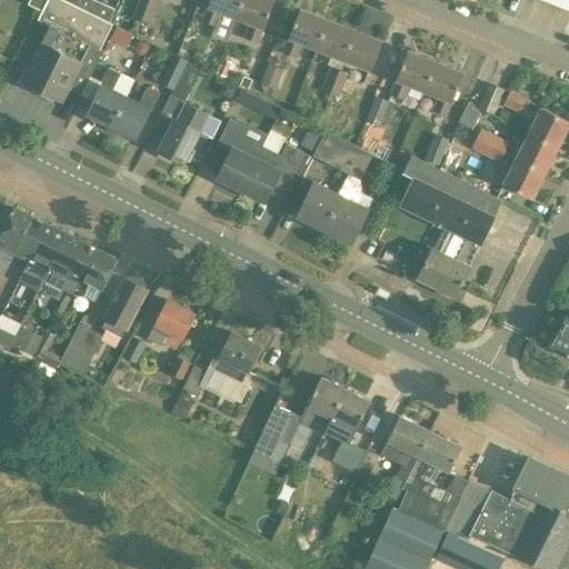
[(48,0),(39,21),(49,26),(21,82),(61,102),(68,89),(81,95),(102,51),(100,50),(112,25),(110,23),(115,10),(92,0),(48,0)]
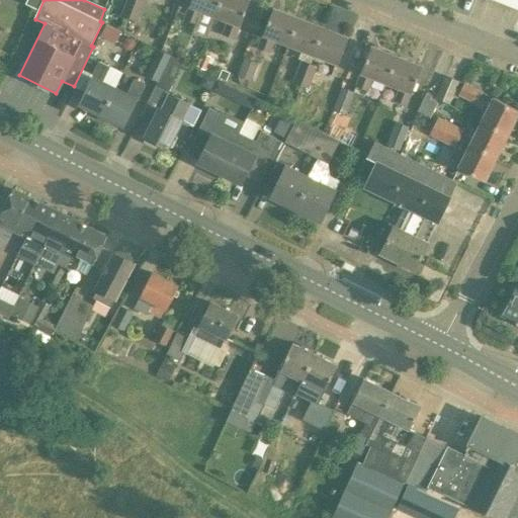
[(134,7),(141,10),(143,3),(134,0),(126,0),(124,7),(133,11),(134,7)]
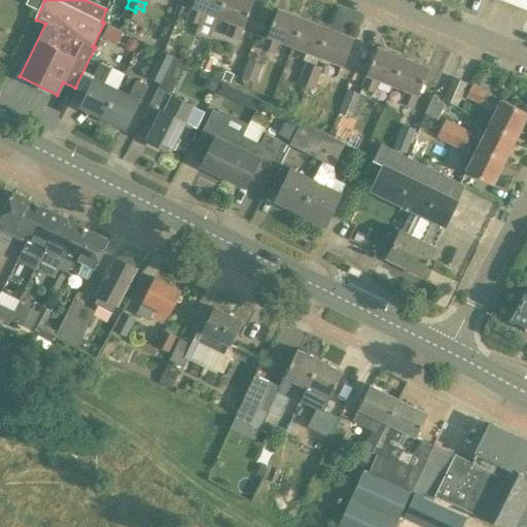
[(199,25),(204,11),(217,16),(223,0),(194,0),(191,6),(186,20),(199,25)]
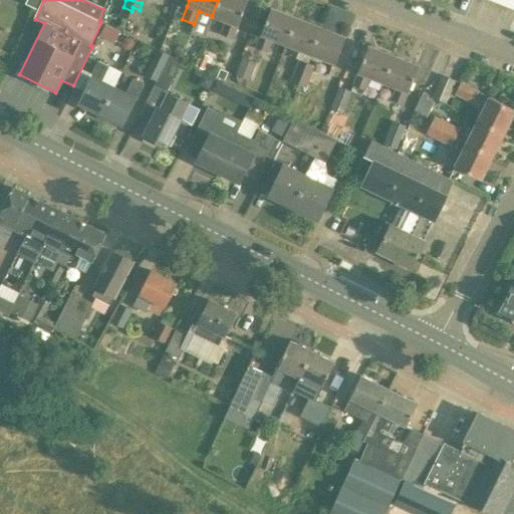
[(232,39),(247,0),(218,0),(212,16),(226,21),(221,35),(224,36),(221,44),(230,47),(232,39)]
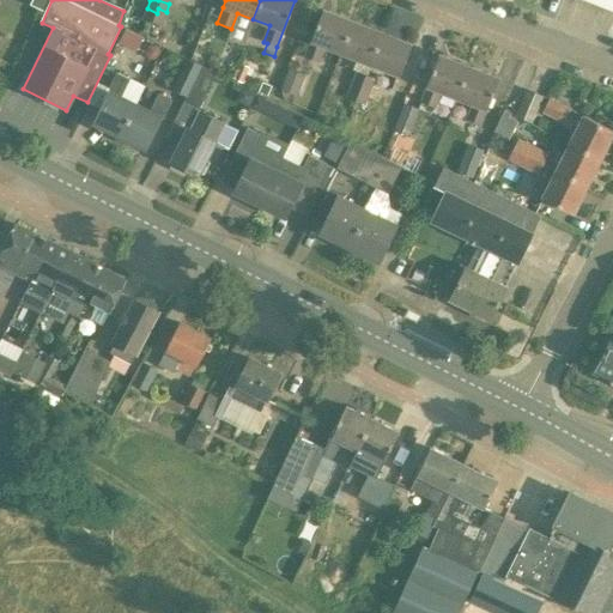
[(162,26),(167,12),(158,8),(157,13),(147,8),(143,19),(152,23),(162,26)]
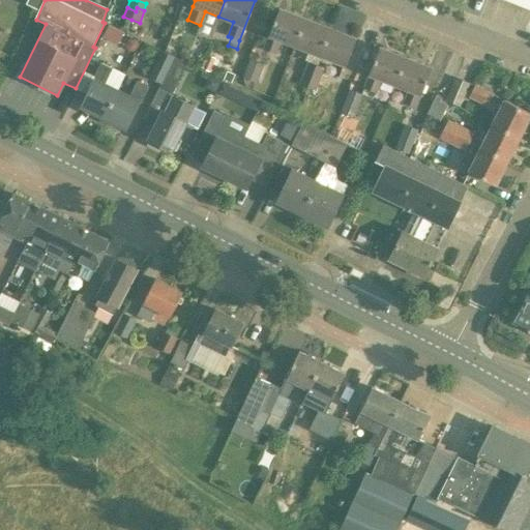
[(275,55),(281,41),(293,47),(304,19),(278,9),(274,21),(263,50),(275,55)]
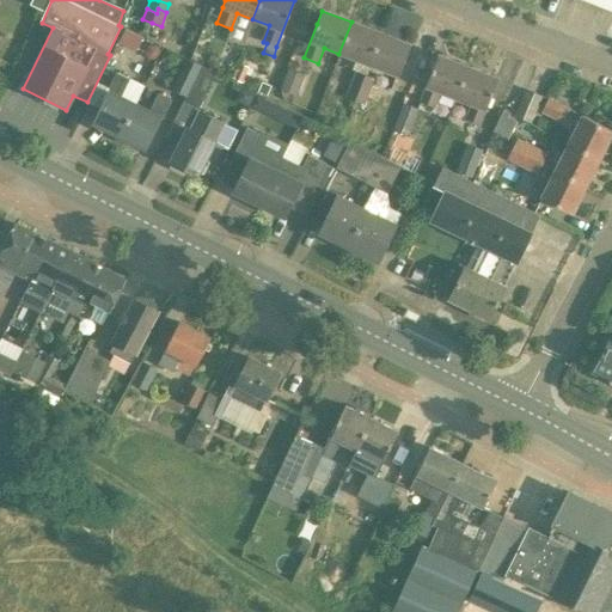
[(368,66),(381,34),(352,22),(338,54),(368,66)]
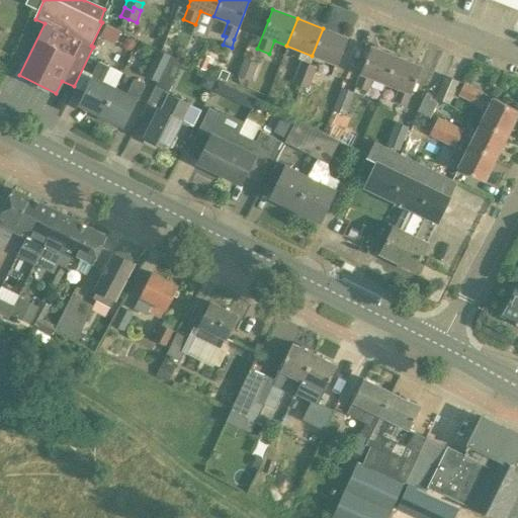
[(106,25),(100,36),(114,44),(120,32),(106,25)]
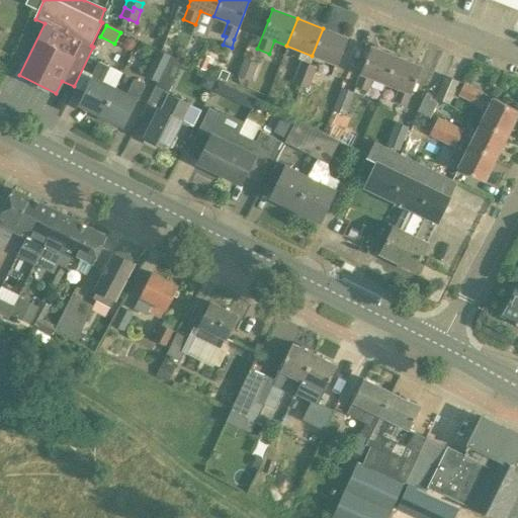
[(348,38),(323,28),(312,56),(337,65),(348,38)]
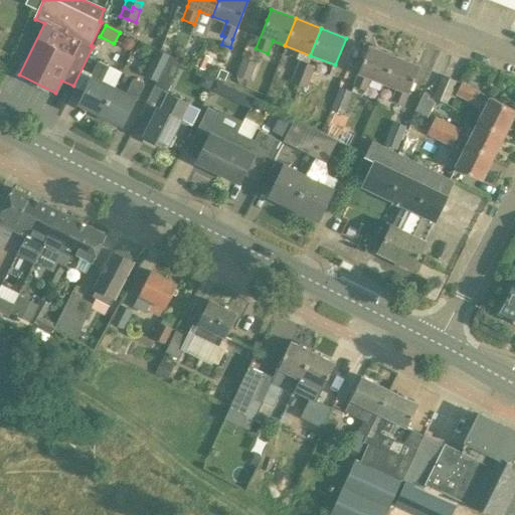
[(134,45),(131,39),(125,39),(122,45),(125,50),(131,50),(134,45)]
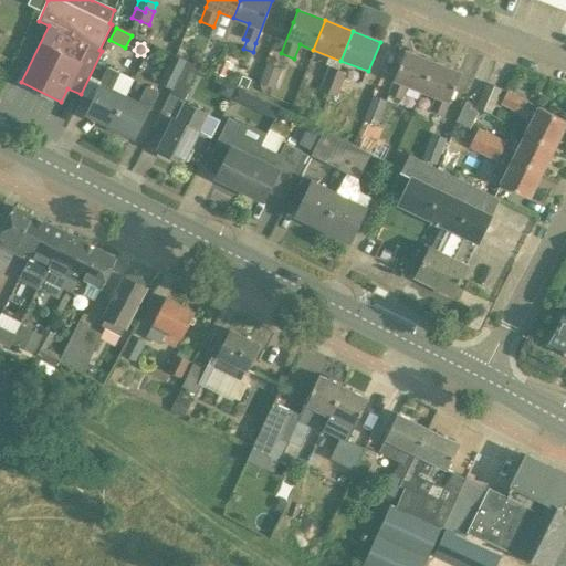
[(400,101),(406,85),(421,92),(432,62),(405,51),(388,95),(400,101)]
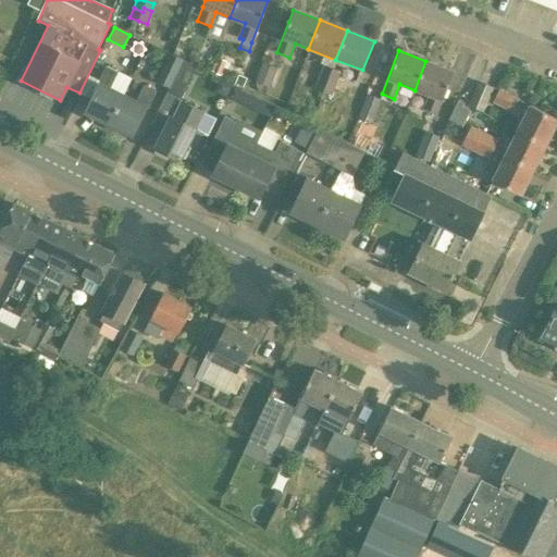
[(157,83),(170,88),(183,60),(173,56),(170,53),(157,83)]
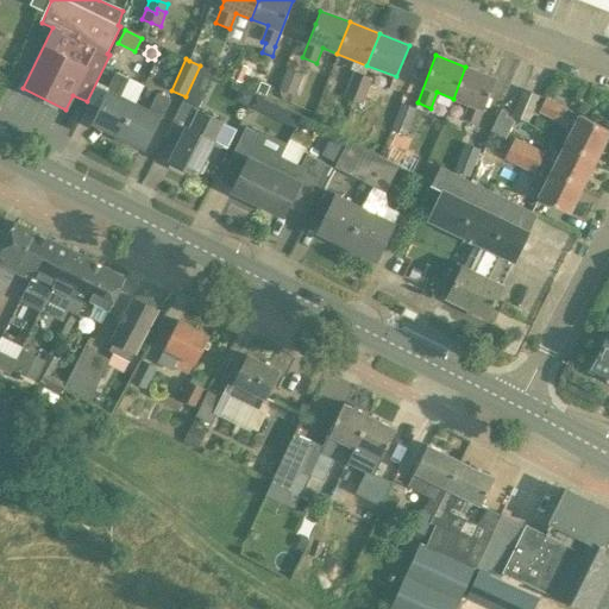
[(477,126),(495,79),(465,67),(453,99),(469,105),(463,120),(477,126)]
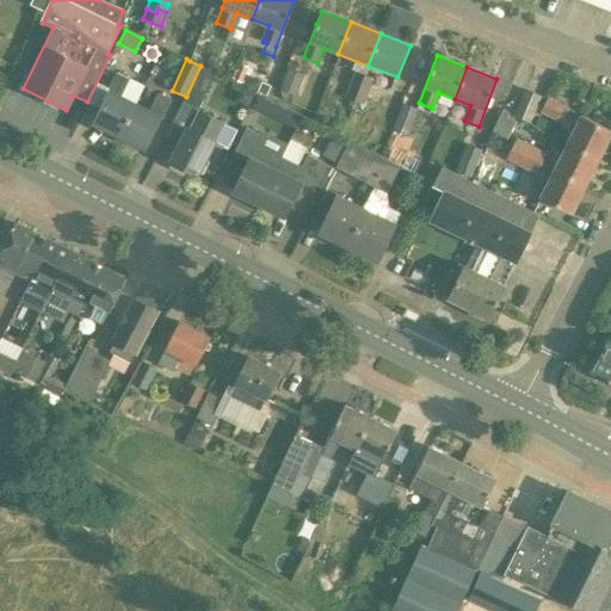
[(199,68),(186,97),(183,104),(197,112),(216,75),(202,68),(199,68)]
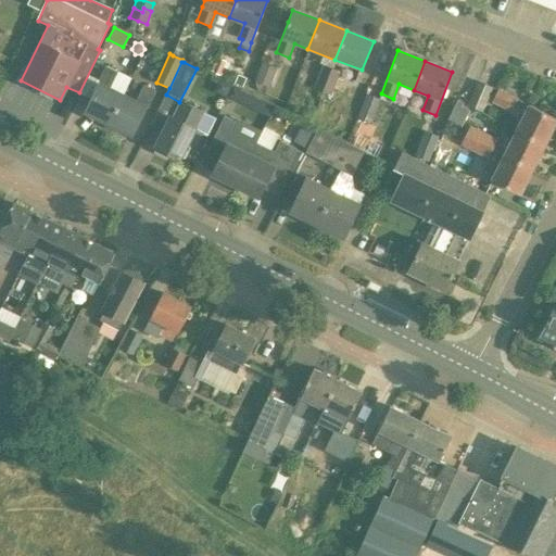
[(255,83),(270,88),(277,68),(263,63),(255,83)]
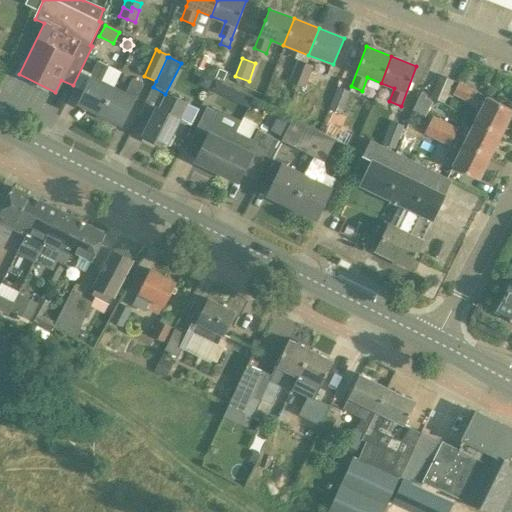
[(80,100),(78,103),(80,104),(100,114),(114,88),(121,73),(108,67),(97,61),(89,77),(91,78),(80,100)]
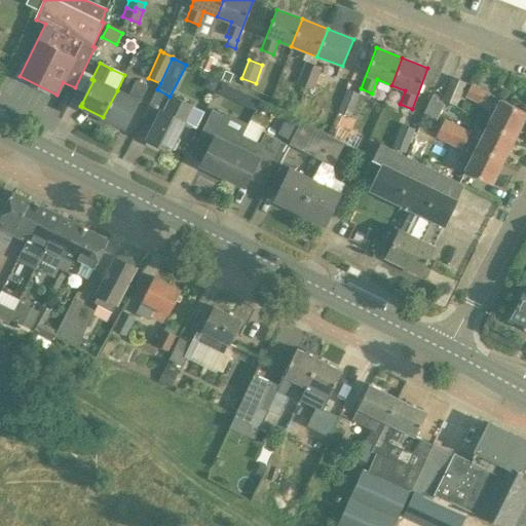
[(323,69),(306,63),(301,76),(308,79),(309,75),(318,79),(323,69)]
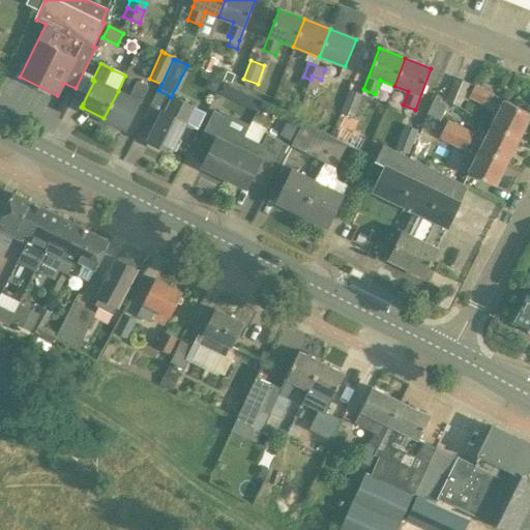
[(235,74),(228,70),(225,79),(232,81),(235,74)]
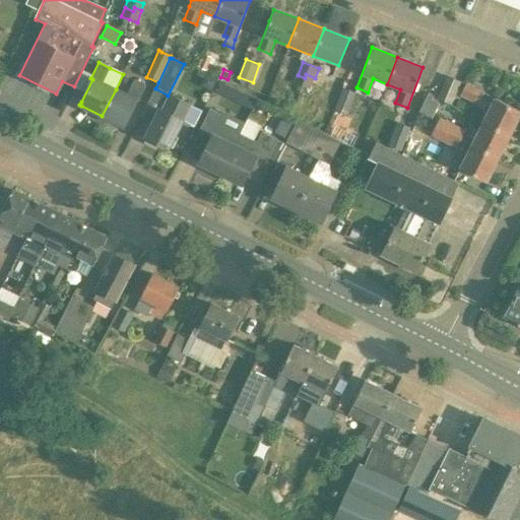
[(215,78),(206,74),(203,81),(204,85),(211,88),(215,78)]
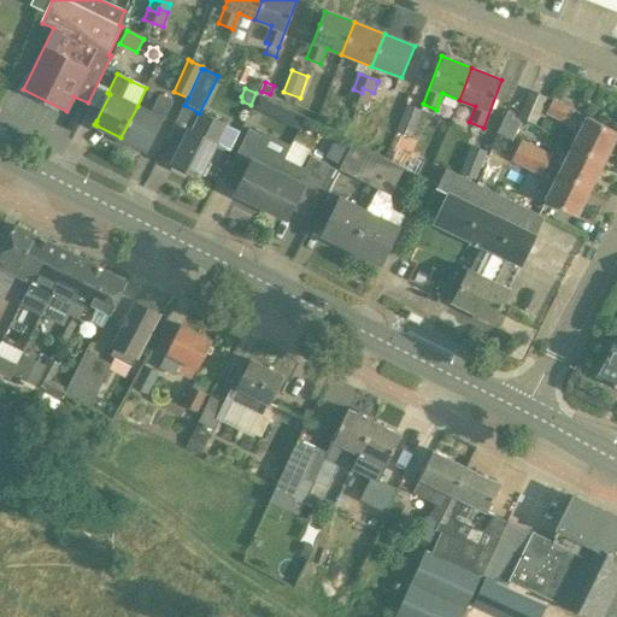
[(348,99),(368,106),(374,93),(363,88),(362,93),(353,89),(348,99)]
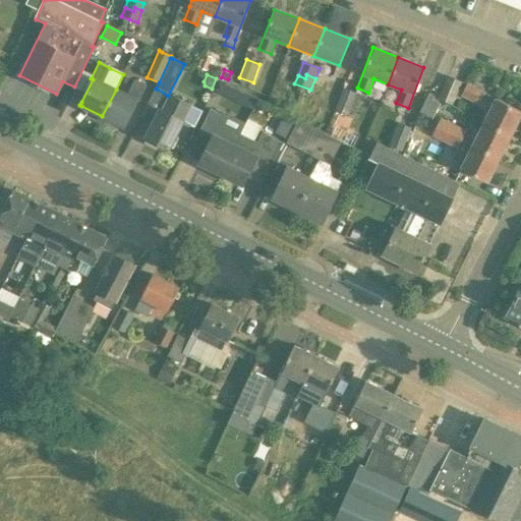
[(440,100),(451,104),(460,81),(449,77),(440,100)]
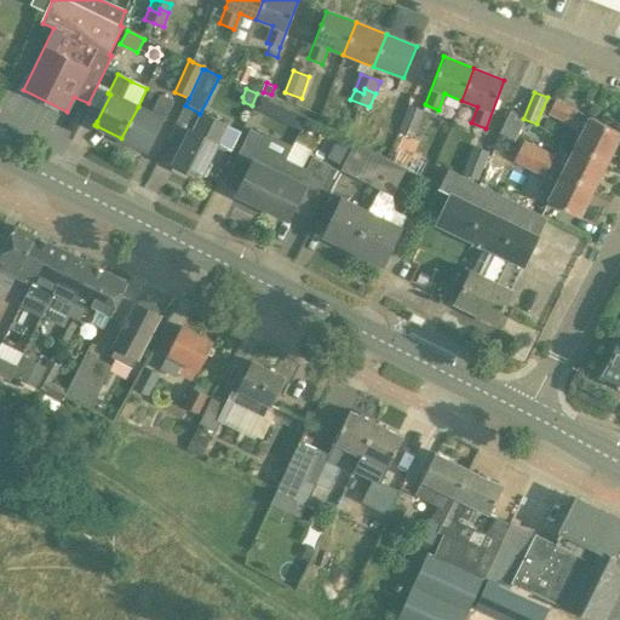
[(160,95),(151,113),(138,107),(121,138),(147,150),(162,120),(165,121),(174,102),(160,95)]
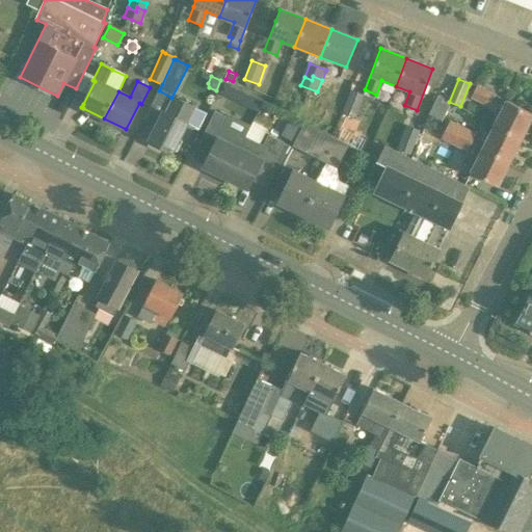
[(233,87),(221,82),(216,92),(228,99),(233,87)]
